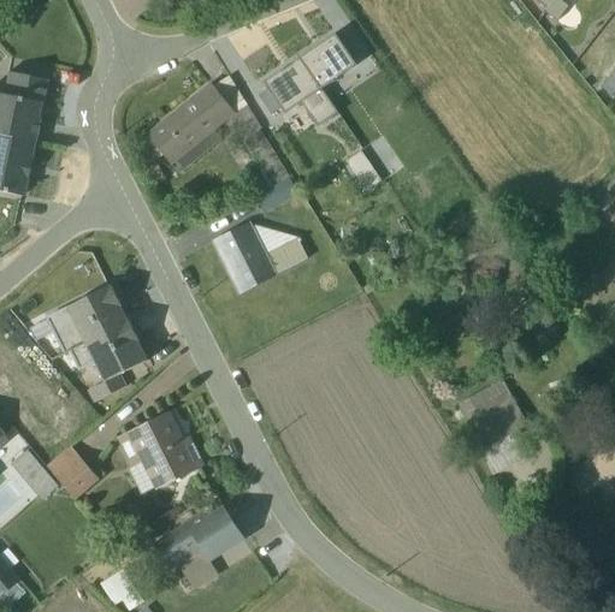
[(300,57),(321,88),(358,65),(336,33),(300,57)]
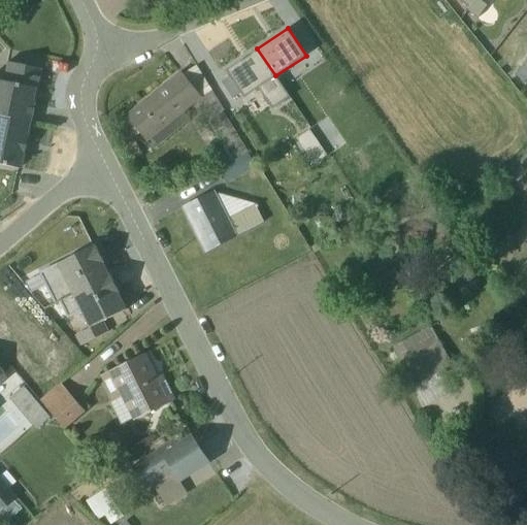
[(271,107),(289,96),(275,75),(257,48),(226,69),(230,75),(222,80),(232,97),(240,91),(244,96),(258,88),(271,107)]
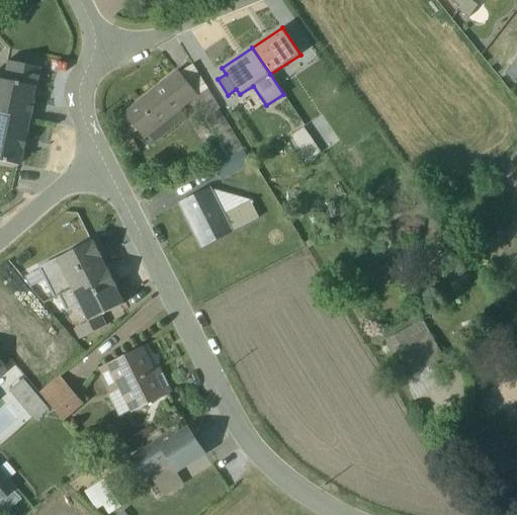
[(0,112),(26,118),(36,66),(5,60),(1,79),(0,78),(0,112)]
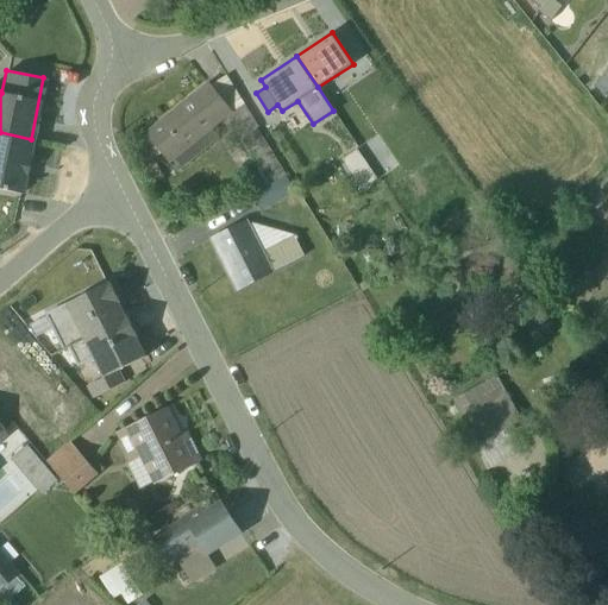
[(288,169),(259,126),(226,75),(211,86),(208,83),(148,131),(150,133),(131,147),(154,183),(165,176),(155,159),(164,152),(171,161),(168,163),(175,172),(220,137),(212,127),(226,117),(255,163),(242,171),(252,190),(288,169)]
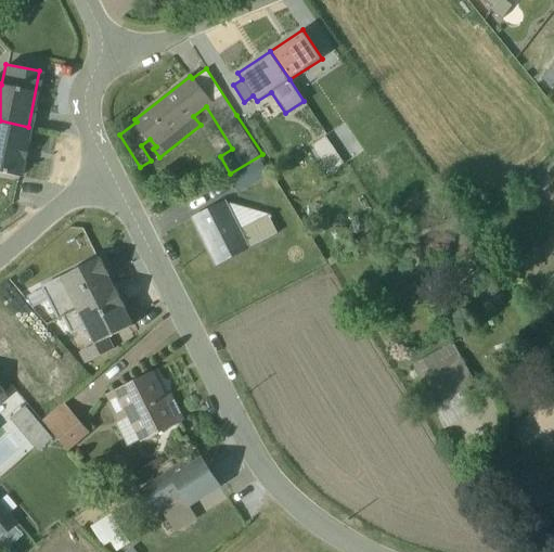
[(0,172),(18,177),(28,127),(0,120),(0,172)]
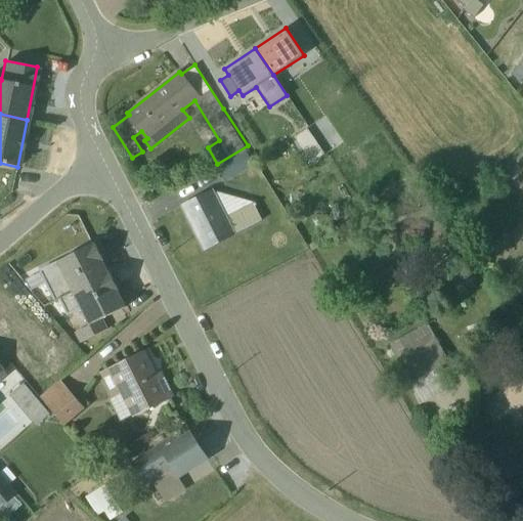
[(258,162),(248,145),(217,164),(227,180),(258,162)]
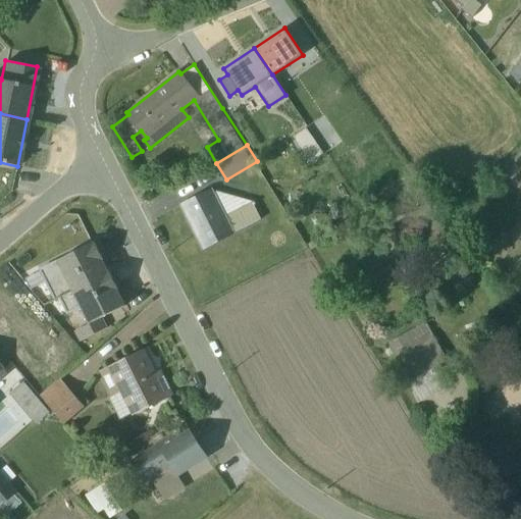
[(262,219),(253,199),(211,190),(181,204),(202,248),(262,219)]
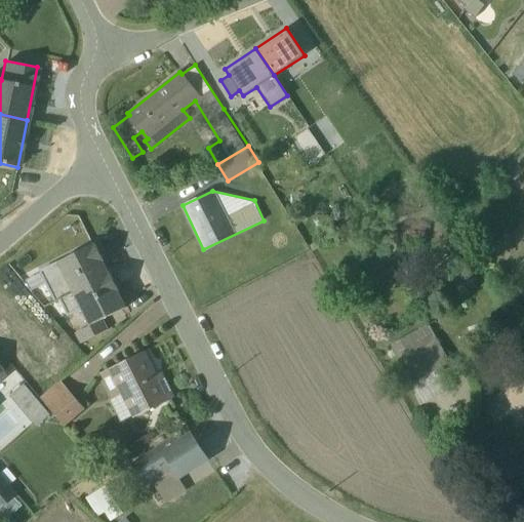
[(55,302),(59,299),(110,276),(94,243),(40,269),(55,302)]
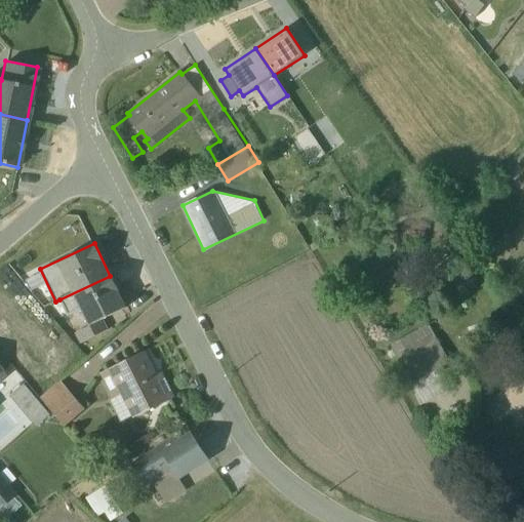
[(110,276),(59,299),(68,316),(81,310),(88,325),(75,332),(79,342),(109,328),(104,317),(125,307),(110,276)]
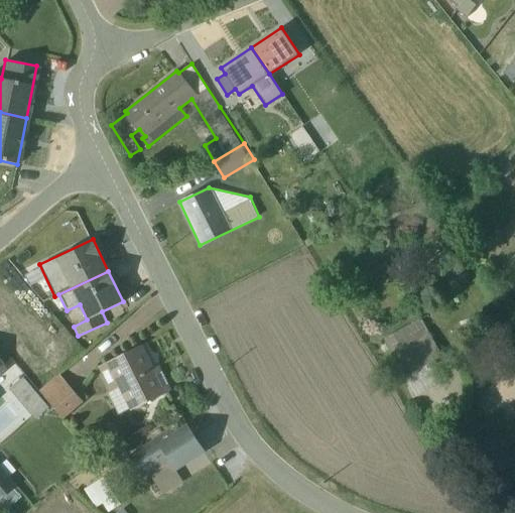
[(423,325),(387,343),(407,381),(443,362),(423,325)]
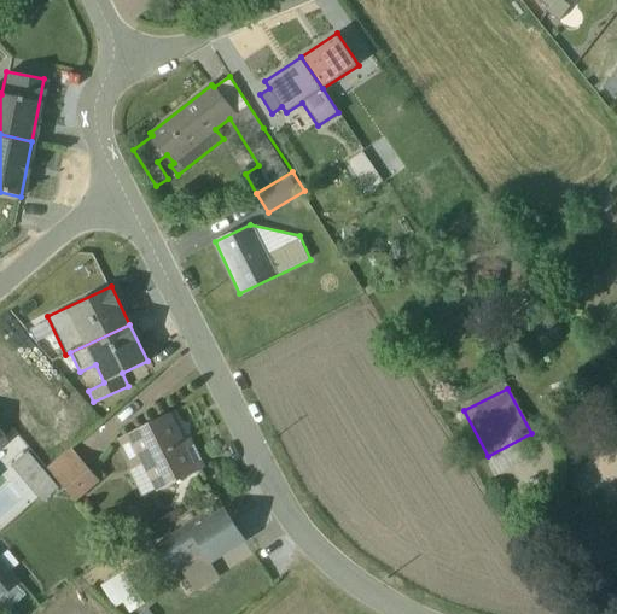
[(204,467),(176,411),(121,439),(135,467),(141,463),(156,491),(204,467)]
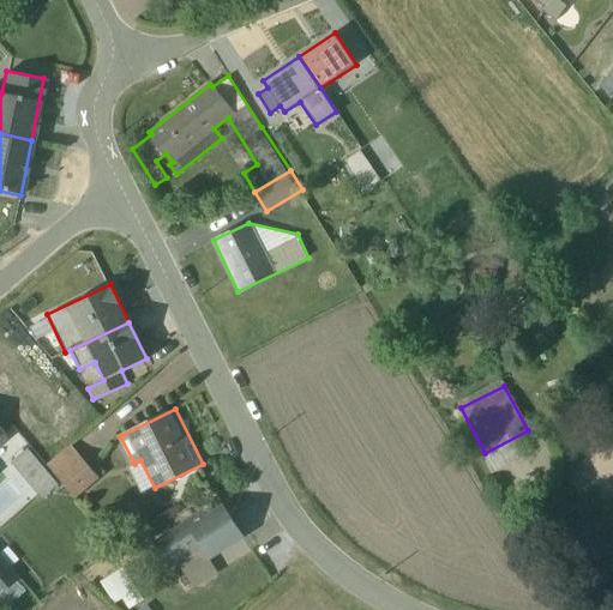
[(100,477),(71,444),(46,464),(65,487),(76,497),(100,477)]
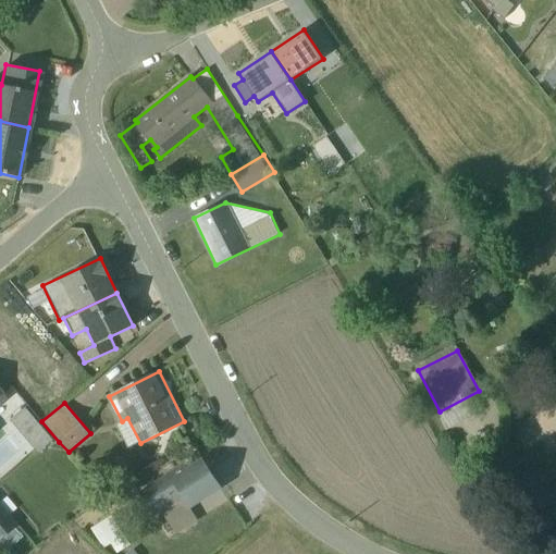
[(38,420),(23,404),(13,413),(27,429),(38,420)]
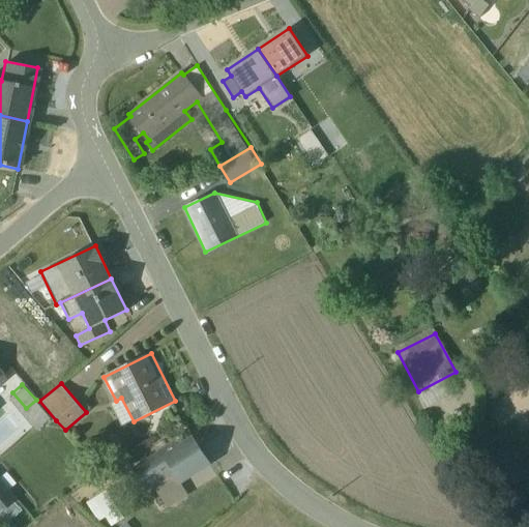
[(45,421),(49,427),(56,420),(39,401),(29,410),(41,425),(45,421)]
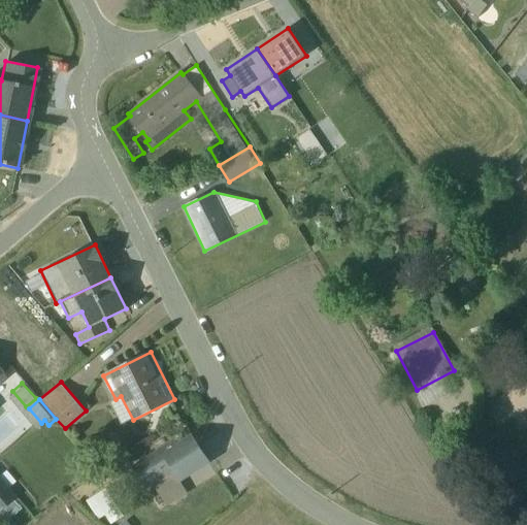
[(175,439),(133,466),(144,486),(151,482),(166,505),(188,492),(179,479),(208,460),(193,435),(178,445),(175,439)]
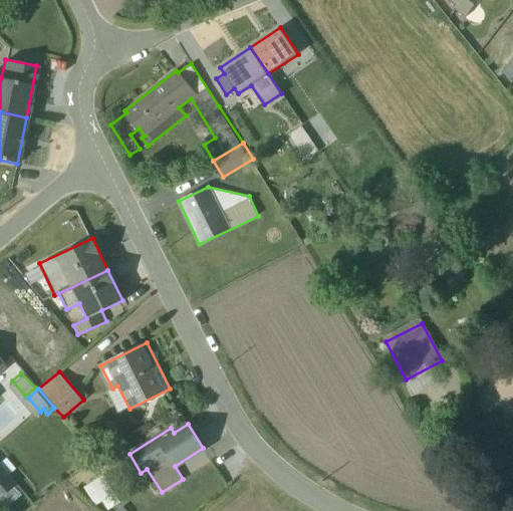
[(0,494),(14,482),(0,465),(0,494)]
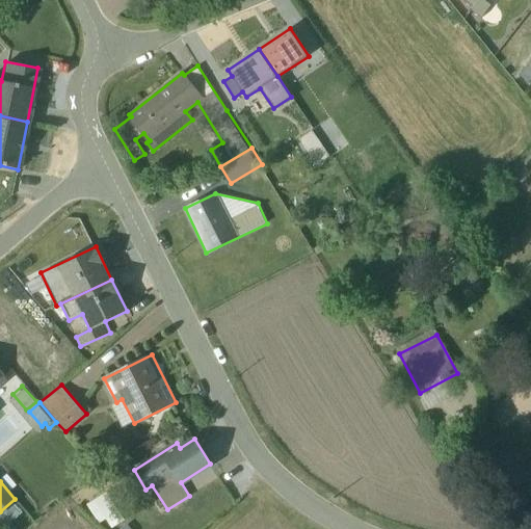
[(106,491),(87,503),(99,523),(106,518),(112,527),(124,519),(106,491)]
